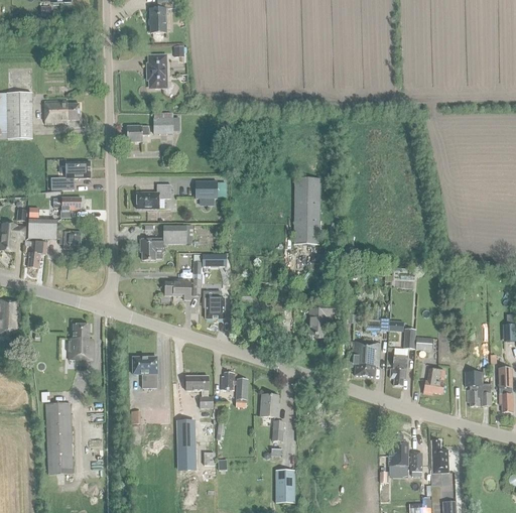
[(149,7),(150,31),(165,31),(164,7),(172,7),(172,0),(157,0),(157,7),(149,7)]
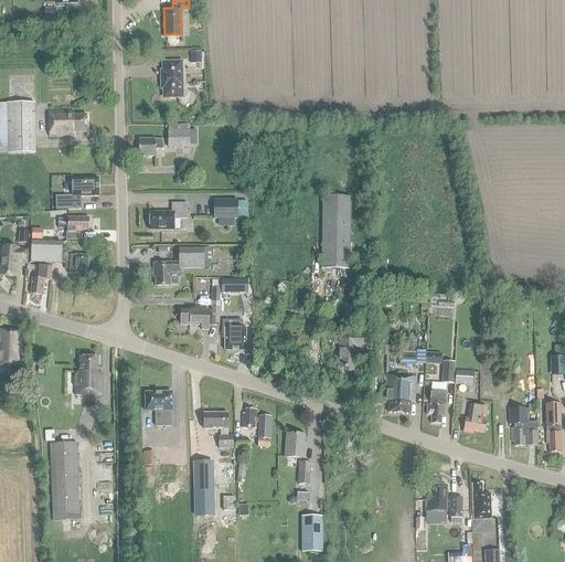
[(190,49),(190,60),(201,60),(201,49),(190,49)]
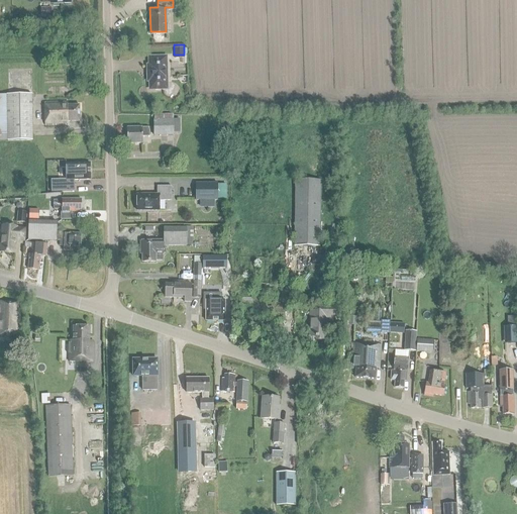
[(147,78),(148,78),(149,86),(166,86),(165,55),(148,55),(148,63),(146,63),(147,78)]
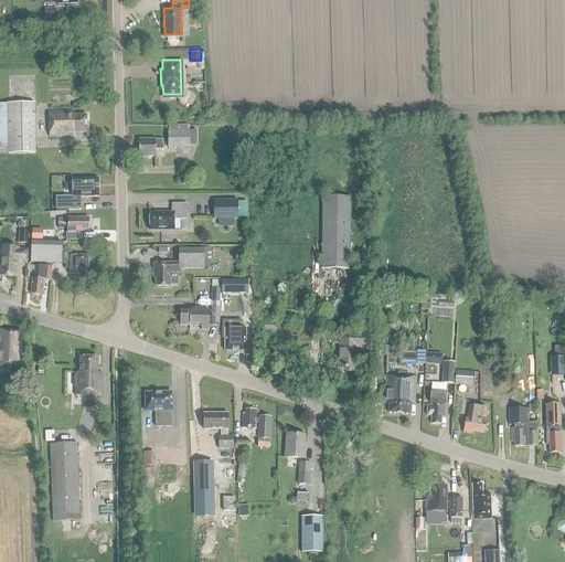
[(8,101),(9,152),(36,151),(35,99),(8,101)]
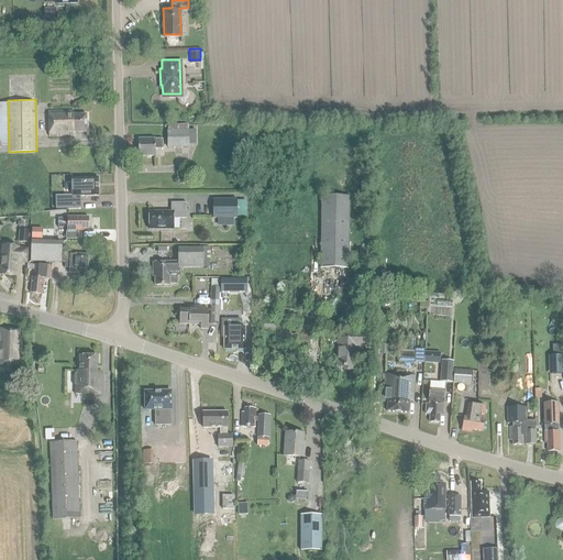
[(74,108),(48,108),(48,134),(74,134),(74,130),(86,130),(86,111),(74,111),(74,108)]
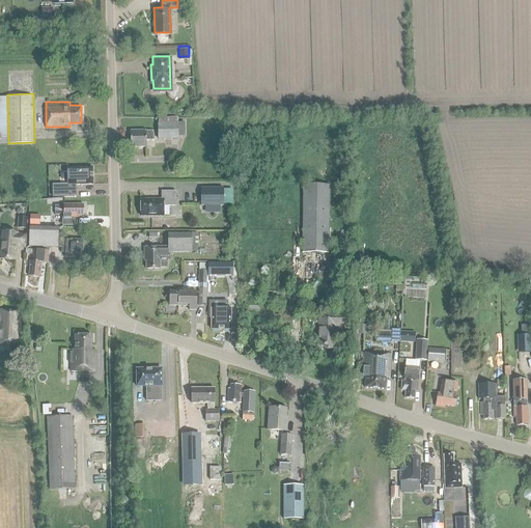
[(158,120),(158,137),(178,137),(177,120),(158,120)]
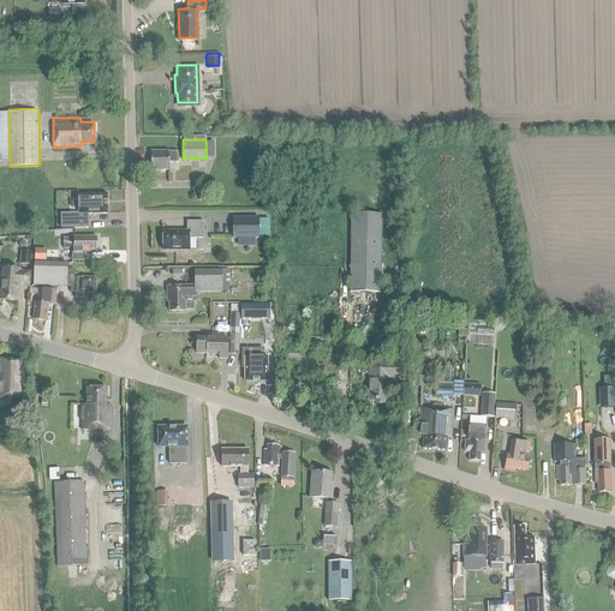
[(175,159),(175,149),(168,149),(168,148),(150,149),(150,167),(169,167),(169,159),(175,159)]
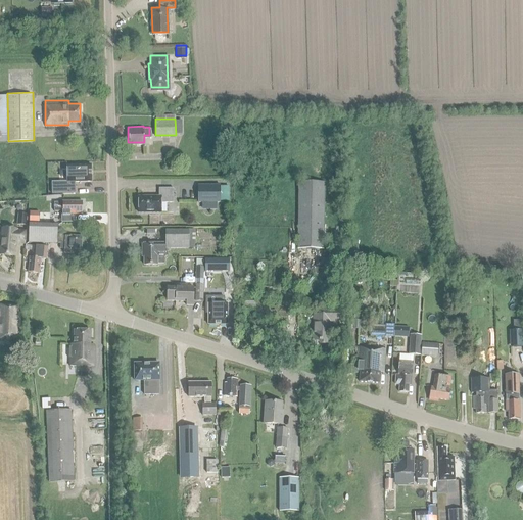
[(47,163),(47,176),(52,176),(52,171),(58,171),(58,163),(47,163)]
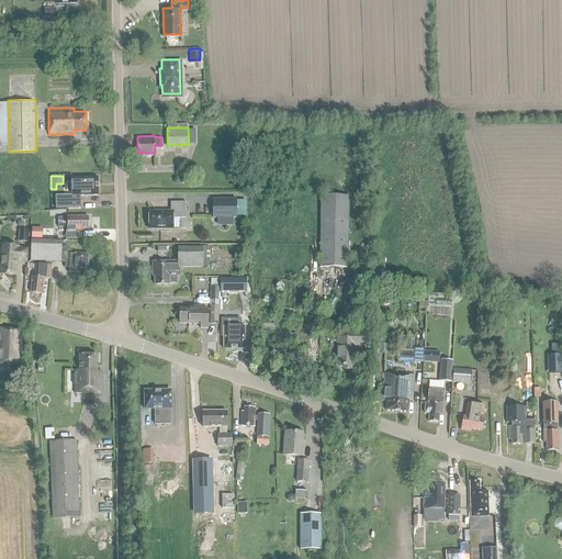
[(77,182),(70,182),(70,189),(62,190),(62,200),(81,199),(80,193),(98,193),(98,176),(77,176),(77,182)]
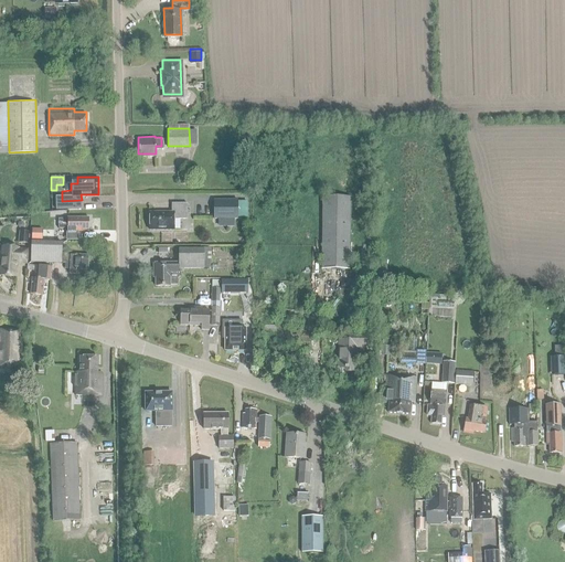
[(321,266),(349,267),(350,195),(322,194),(321,266)]
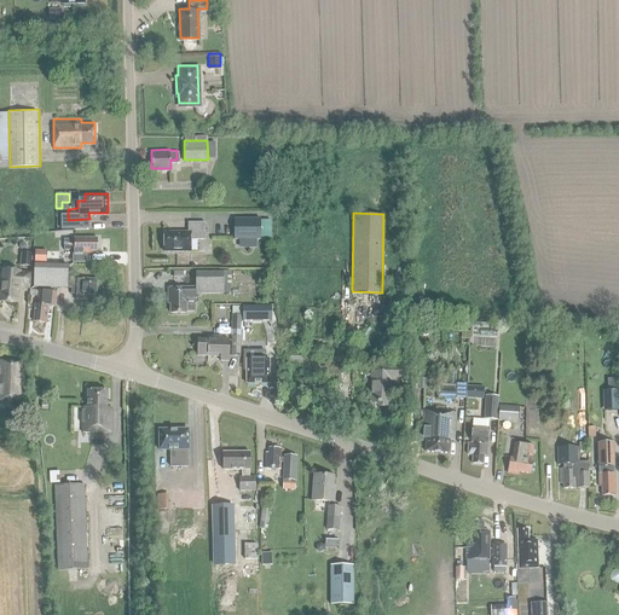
[(260,216),(233,216),(233,237),(260,237),(260,216)]
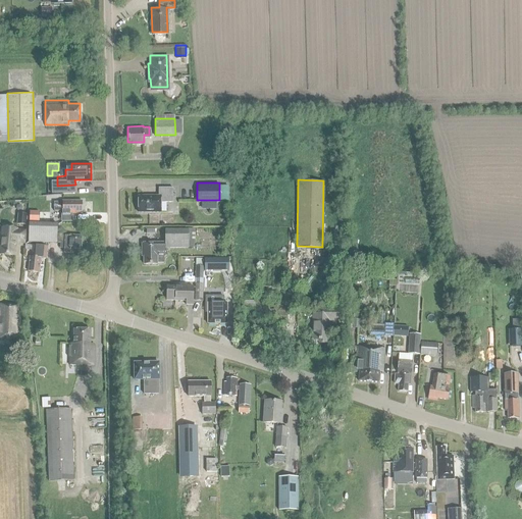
[(138,210),(160,210),(160,200),(172,200),(172,186),(158,186),(158,194),(138,194),(138,210)]
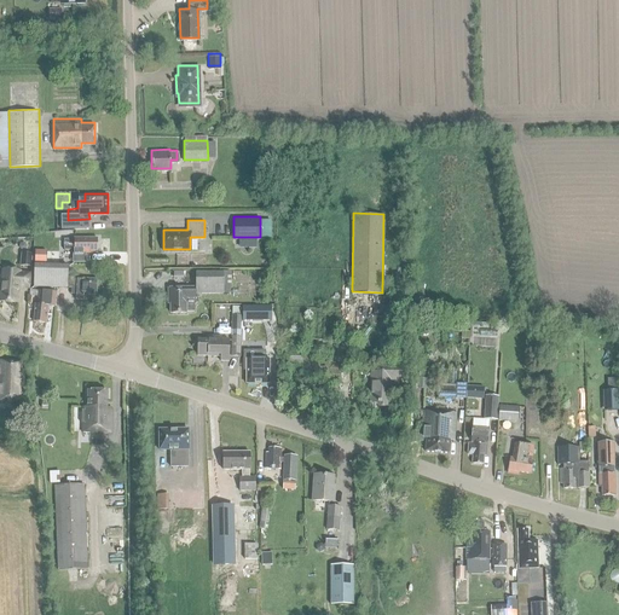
[(74,237),(63,237),(63,248),(73,248),(73,253),(82,253),(82,250),(97,250),(97,236),(74,236),(74,237)]
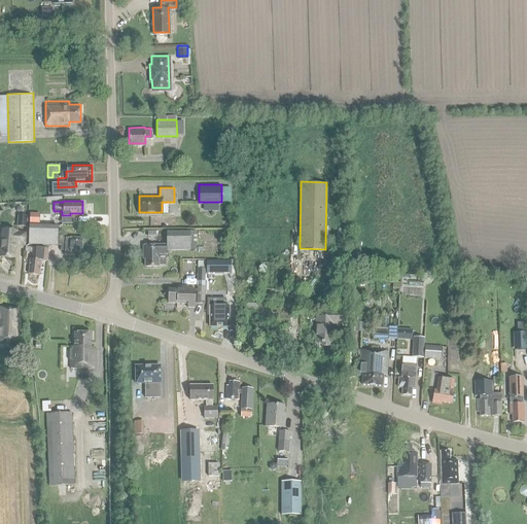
[(41,212),(30,211),(29,221),(41,221),(41,212)]
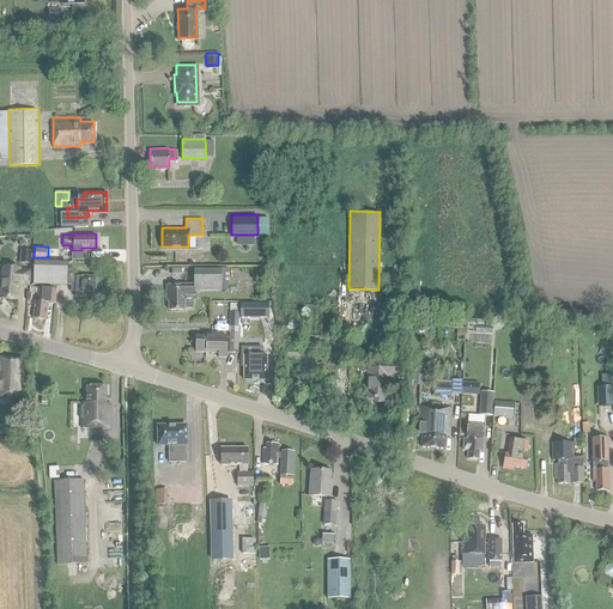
[(19,261),(30,262),(31,250),(20,249),(19,261)]
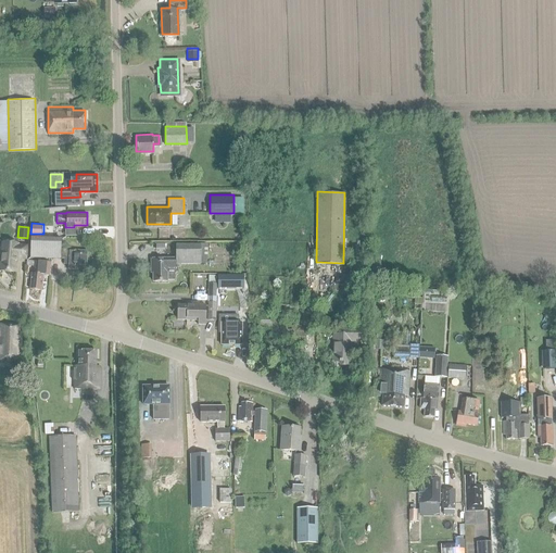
[(29,254),(60,255),(61,237),(30,236),(29,254)]
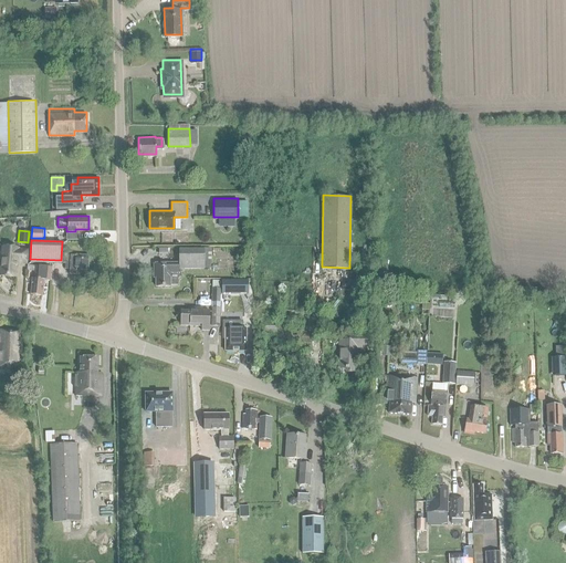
[(0,273),(16,274),(17,260),(25,261),(27,249),(17,249),(17,247),(3,246),(0,273)]
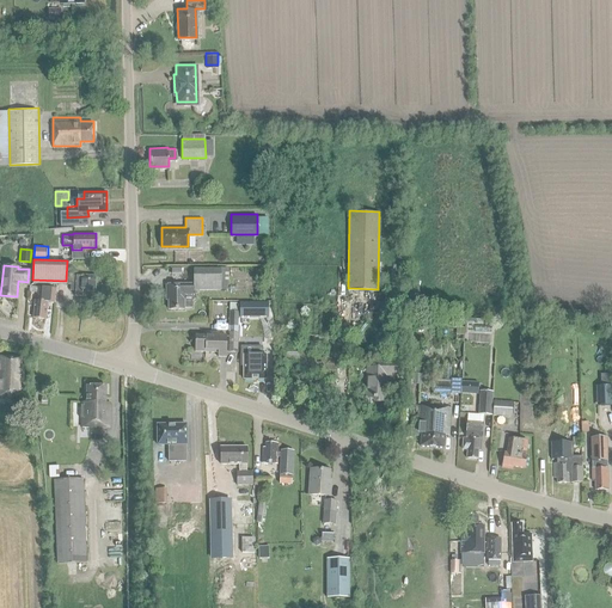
[(187,282),(167,281),(166,296),(169,296),(169,306),(184,306),(184,305),(191,305),(191,296),(193,296),(194,288),(221,288),(221,268),(195,268),(195,283),(194,283),(194,282),(187,282)]
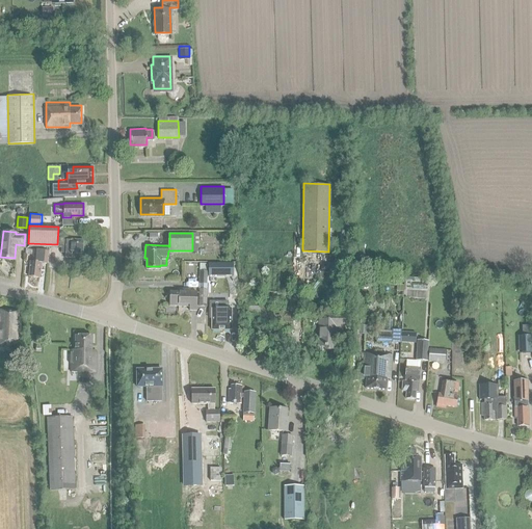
[(60,250),(64,250),(64,256),(82,257),(83,239),(61,238),(60,250)]
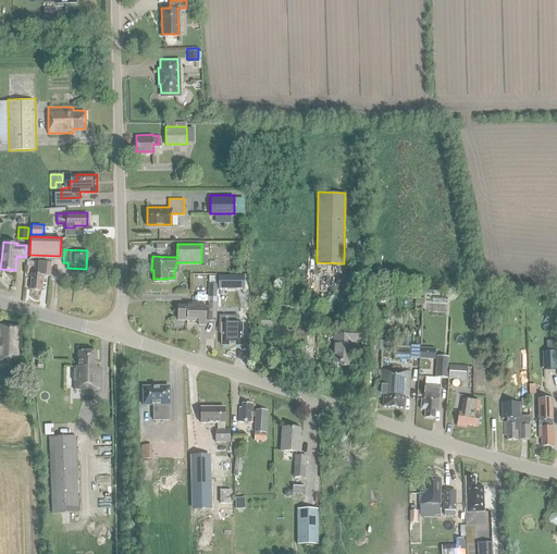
[(34,263),(33,271),(32,271),(29,287),(41,288),(44,272),(49,273),(50,261),(34,259),(34,263)]
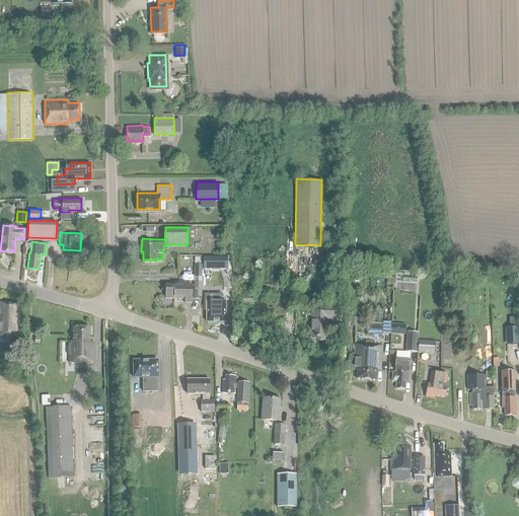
[(202,263),(194,263),(194,275),(202,275),(202,263)]
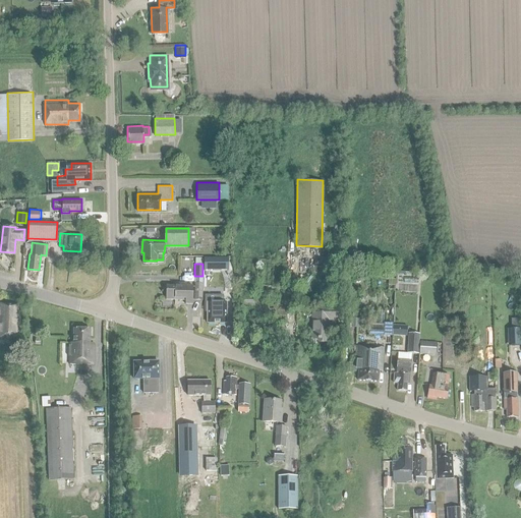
[(184,301),(191,302),(192,285),(185,284),(185,281),(175,281),(174,284),(165,284),(165,296),(184,297),(184,301)]
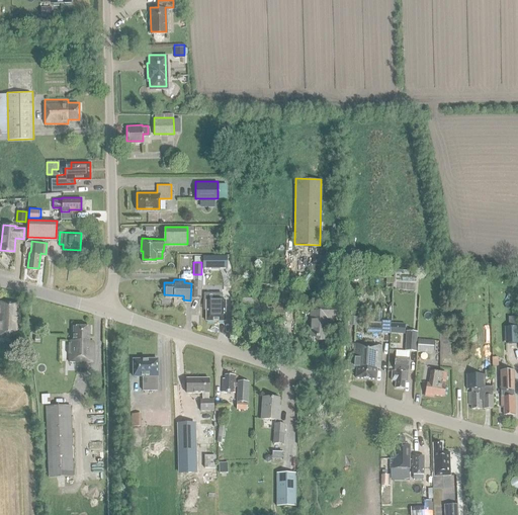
[(193,279),(192,296),(201,296),(201,279),(193,279)]
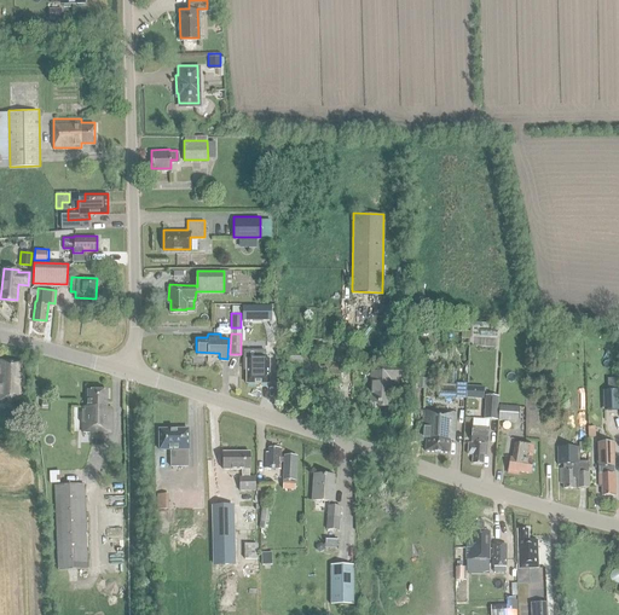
[(268,381),(268,357),(258,357),(258,341),(244,341),(244,350),(247,350),(247,355),(244,355),(244,367),(246,367),(246,381),(268,381)]
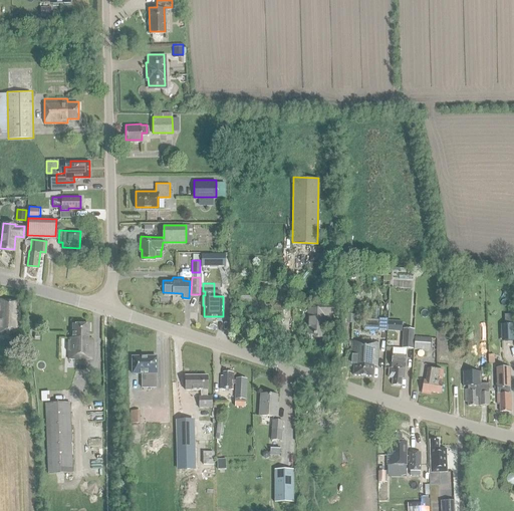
[(363,286),(357,287),(358,294),(365,293),(363,286)]
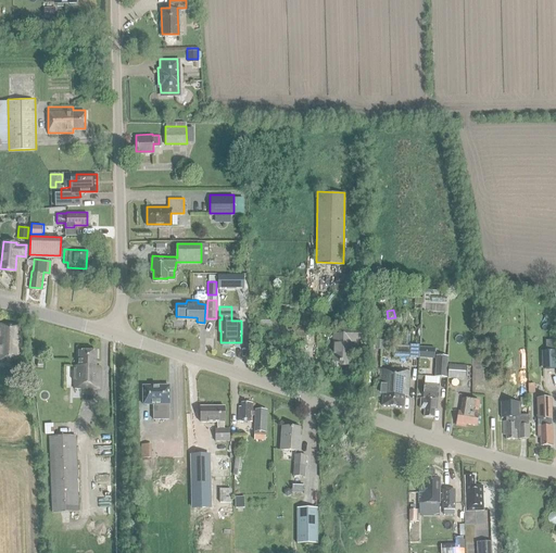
[(0,357),(20,359),(21,336),(19,336),(19,324),(0,322),(0,357)]
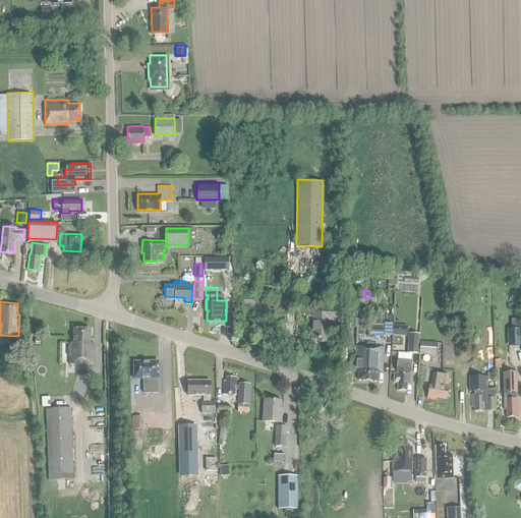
[(322,303),(321,311),(315,311),(315,320),(312,320),(311,337),(321,338),(321,340),(331,341),(332,330),(330,330),(330,320),(340,320),(341,304),(322,303)]
